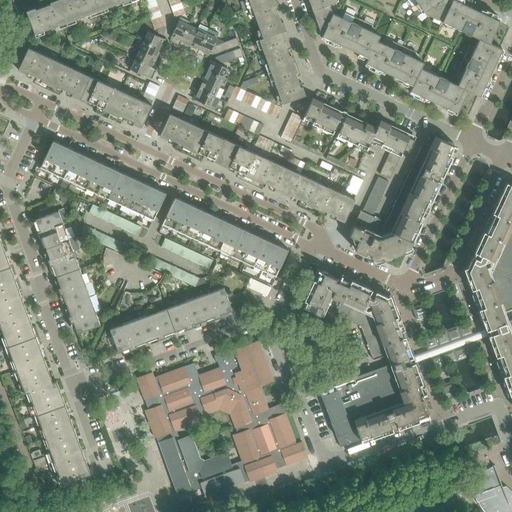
[(67,22),(58,0),(54,0),(50,2),(50,3),(35,9),(35,7),(26,10),(34,34),(67,22)]
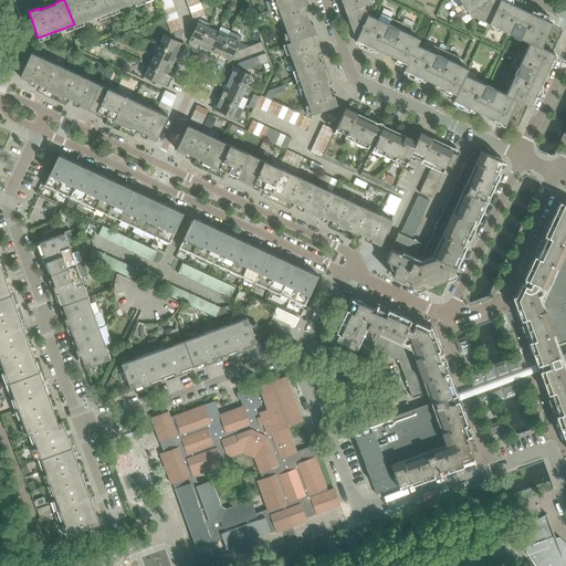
[(108,11),(104,0),(64,0),(74,24),(108,11)]
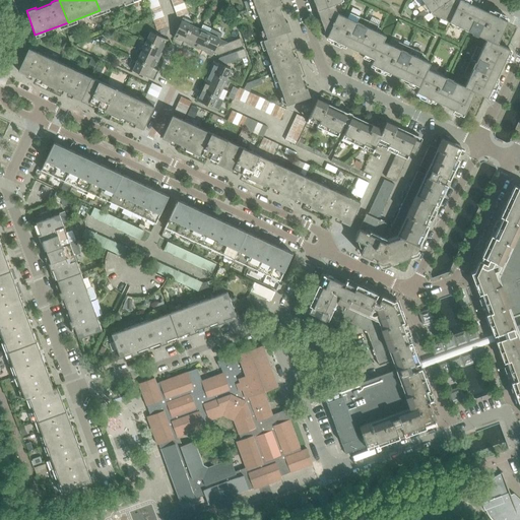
[(128,0),(95,0),(100,10),(128,0)]
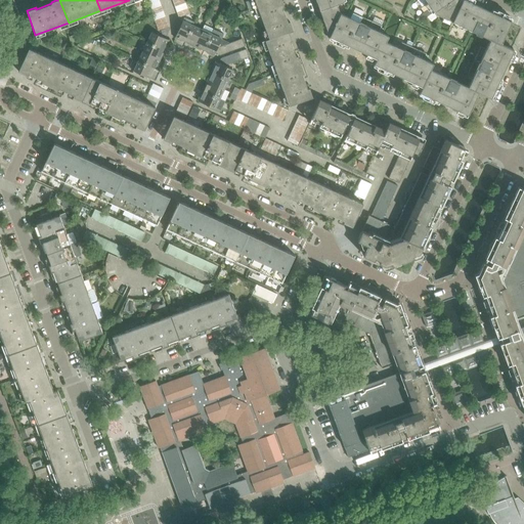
[(159,0),(148,4),(150,9),(161,6),(159,0)]
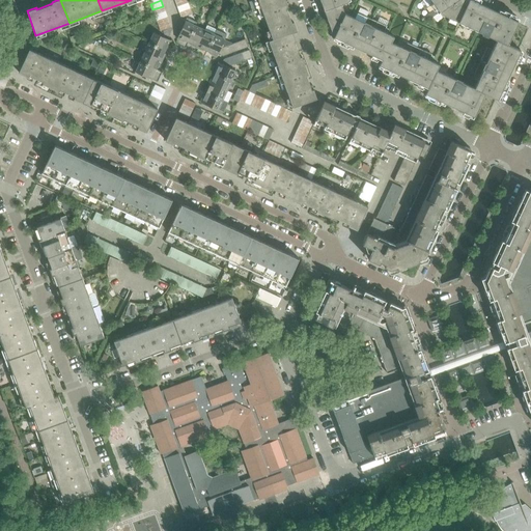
[(291,23),(288,12),(286,7),(287,6),(285,0),(278,0),(260,7),(272,39),(292,33),(297,31),(294,22),(291,23)]
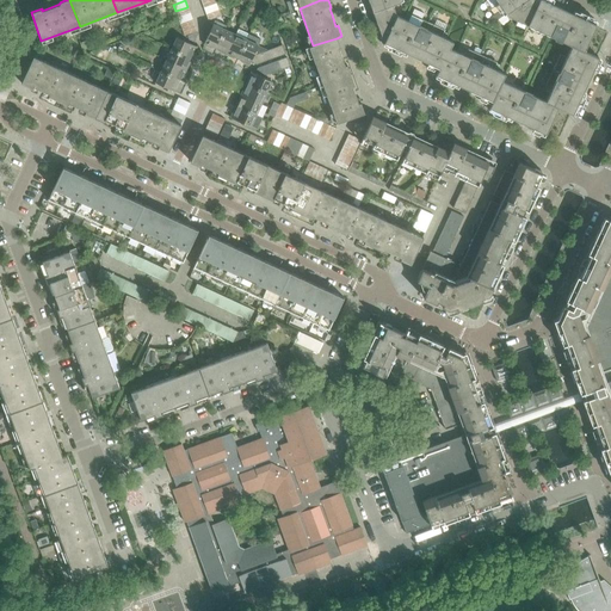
[(399,0),(368,0),(372,12),(393,5),(401,2),(399,0)]
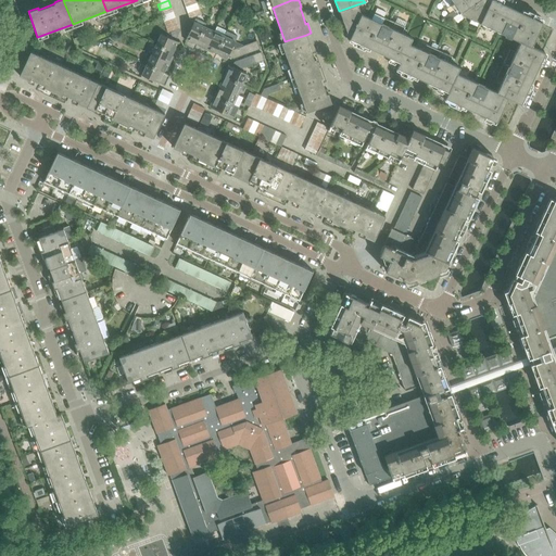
[(478,0),(451,0),(459,13),(478,0)]
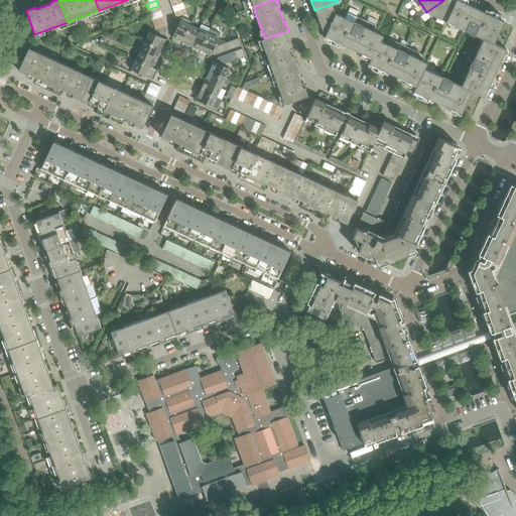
[(445,22),(455,1),(454,0),(443,0),(426,12),(428,14),(445,22)]
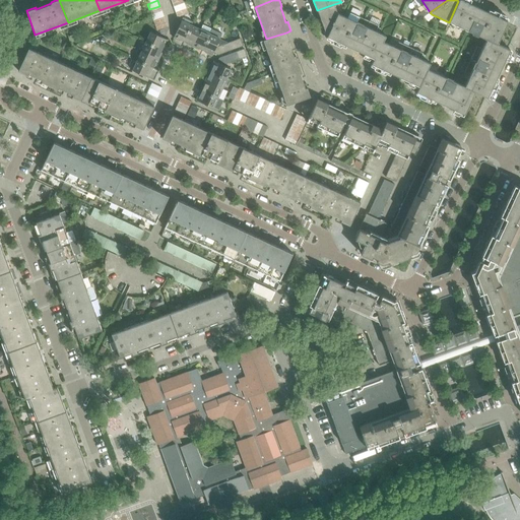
[(497,44),(507,22),(508,21),(461,0),(458,0),(458,1),(449,22),(485,39),(497,44)]
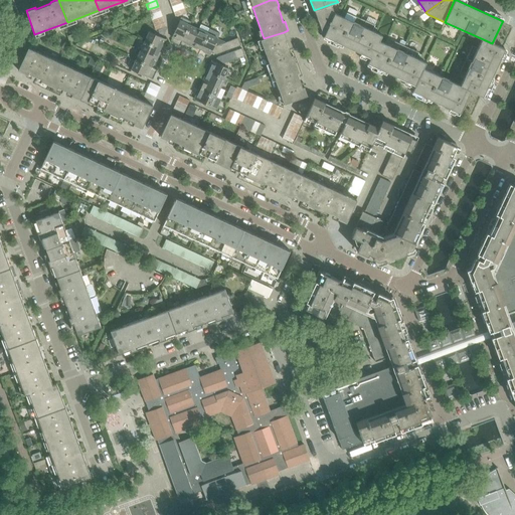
[(182,3),(172,7),(173,12),(184,8),(182,3)]
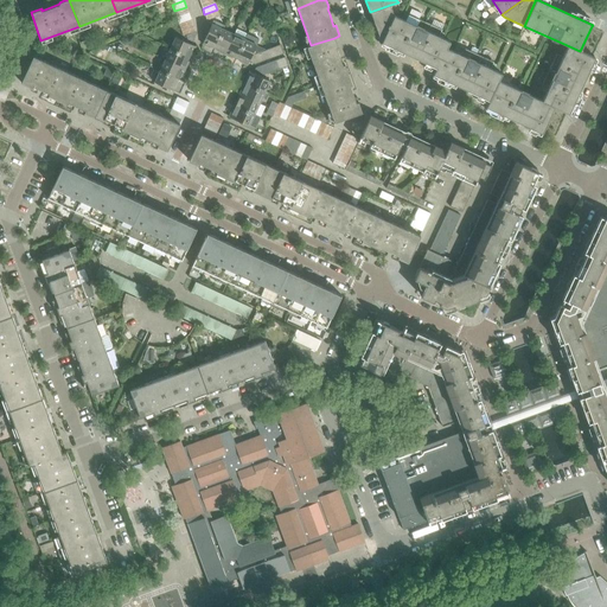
[(382,43),(394,16),(390,5),(370,12),(382,43)]
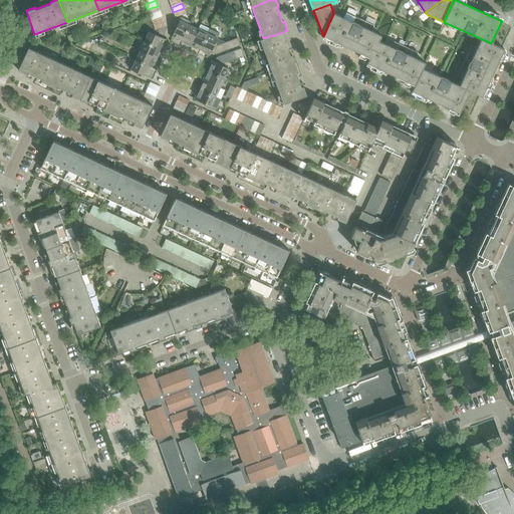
[(158,6),(148,9),(150,15),(160,11),(158,6)]
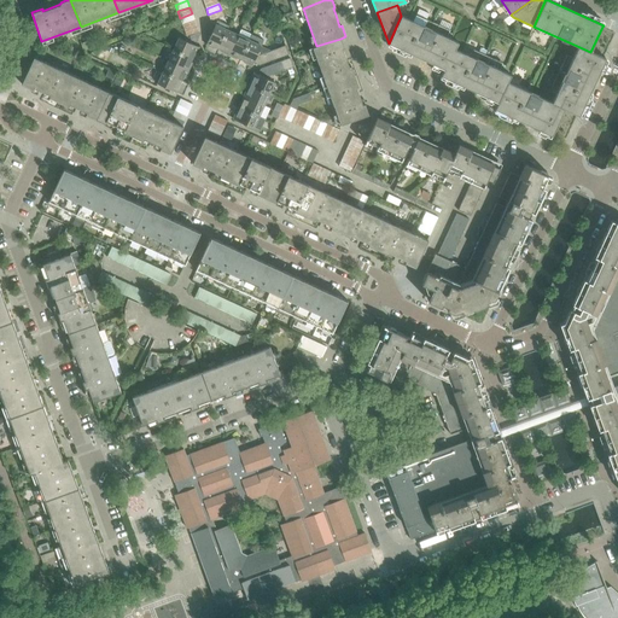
[(223,16),(221,10),(208,15),(210,21),(223,16)]
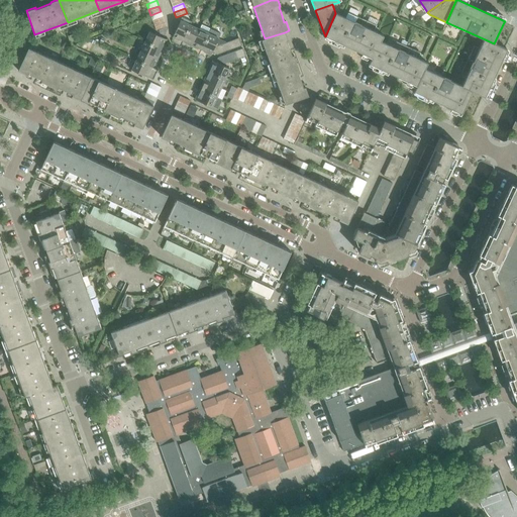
[(161,11),(150,15),(152,20),(163,16),(161,11)]
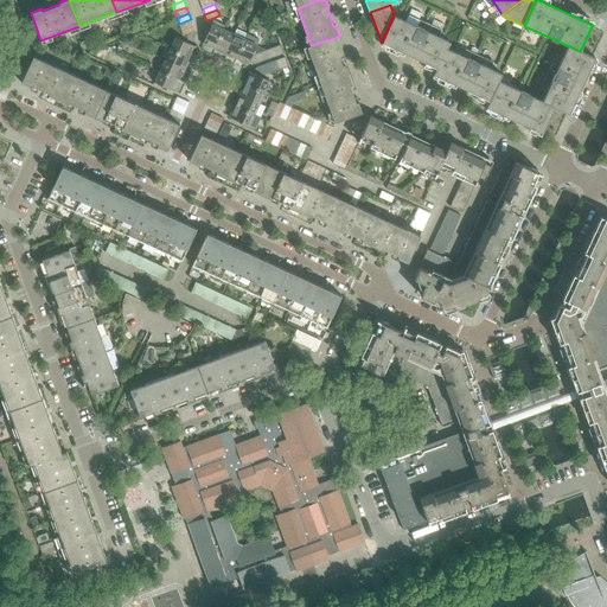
[(449,42),(442,38),(439,37),(441,30),(409,16),(407,21),(394,16),(382,43),(436,68),(446,48),(446,49),(449,42)]
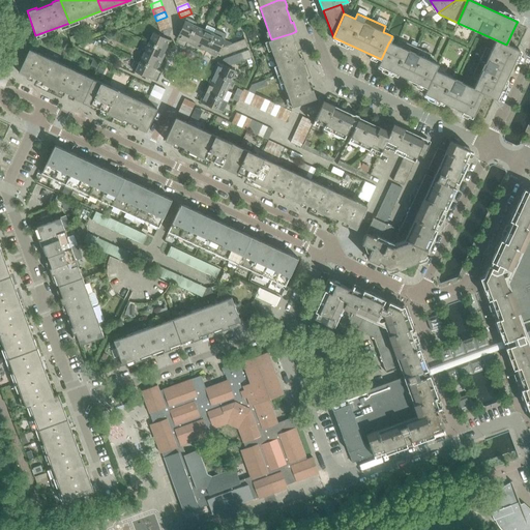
[(167,17),(156,21),(158,26),(169,22),(167,17)]
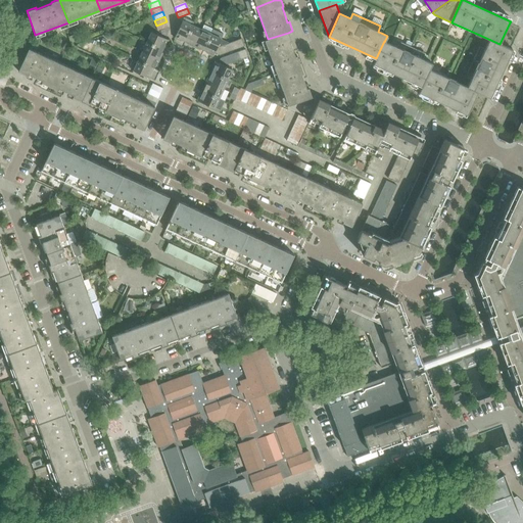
[(184,41),(191,26),(182,20),(181,24),(174,38),(182,41),(182,40),(184,41)]
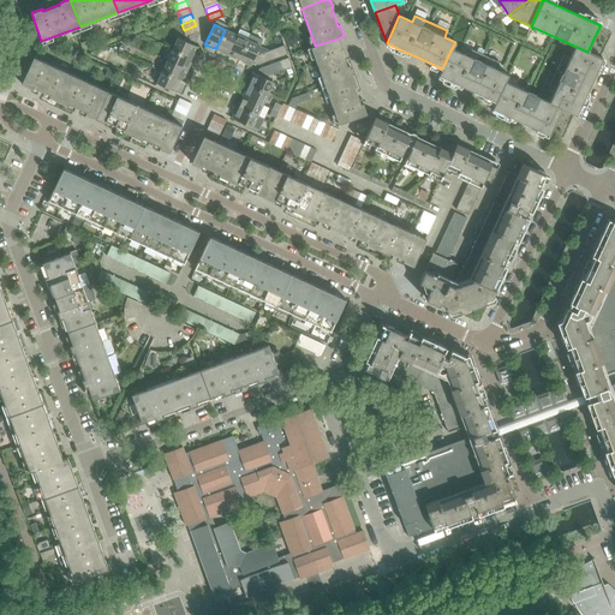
[(196,25),(184,30),(186,36),(198,33),(196,25)]
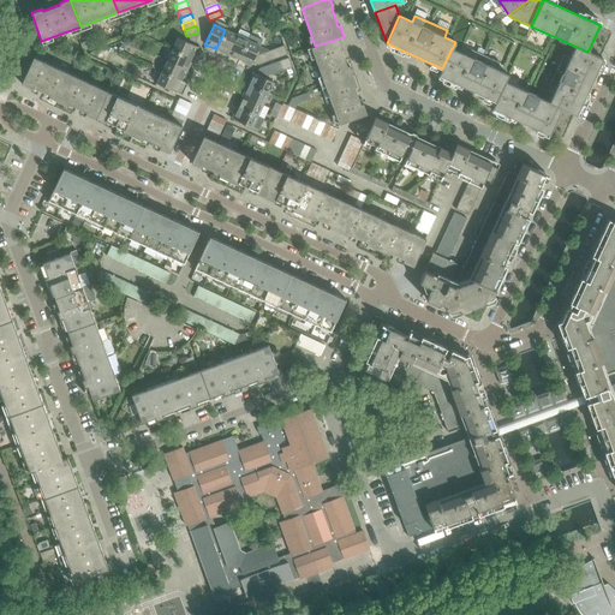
[(227,55),(237,35),(225,30),(216,48),(221,51),(221,52),(227,55)]
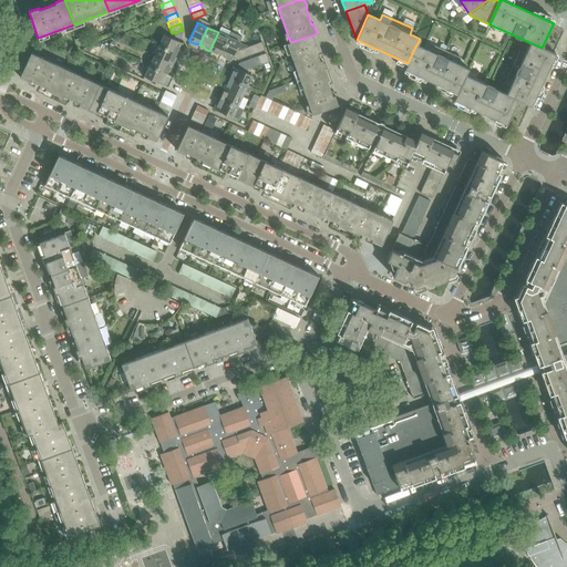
[(220,54),(229,38),(228,37),(230,32),(222,28),(219,32),(218,32),(209,51),(217,54),(218,52),(220,54)]
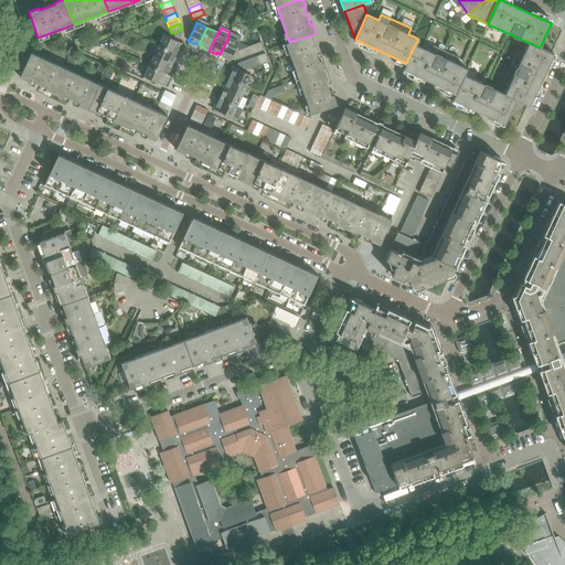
[(179,51),(182,43),(179,42),(163,34),(158,45),(176,53),(177,51),(179,51)]
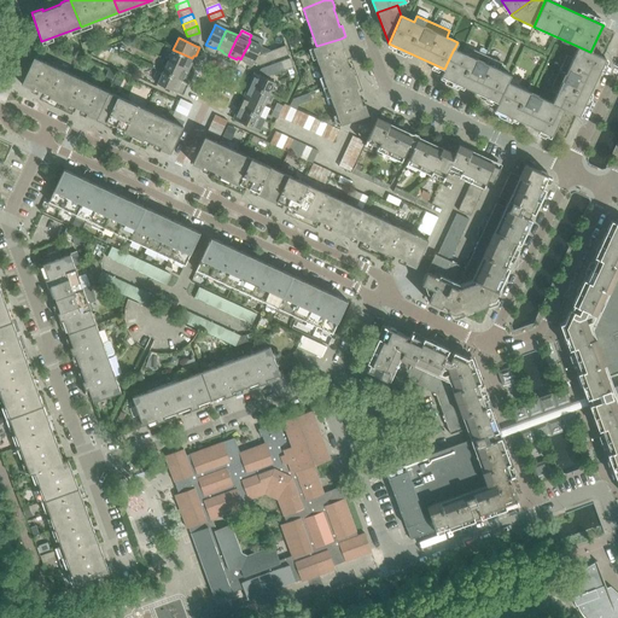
[(349,66),(347,60),(342,48),(344,48),(340,39),(316,46),(313,48),(326,87),(355,76),(351,66),(349,66)]
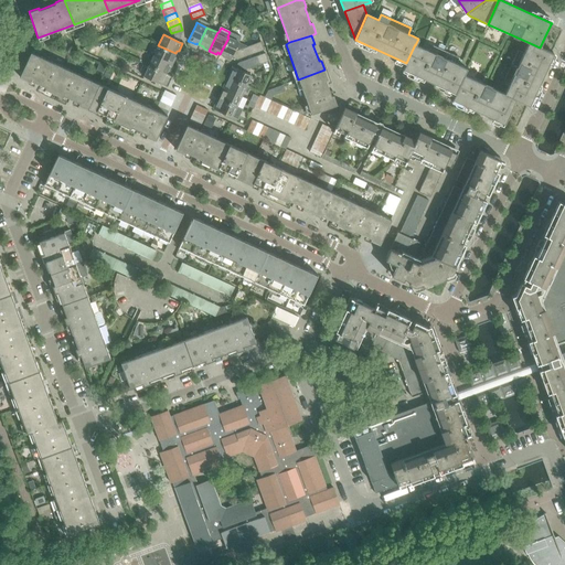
[(264,50),(260,42),(237,50),(235,50),(238,42),(228,38),(220,54),(224,55),(223,57),(231,61),(232,57),(236,60),(264,50)]
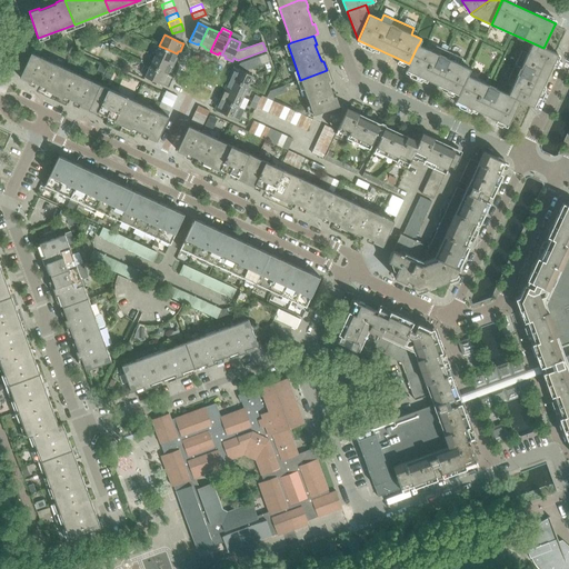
[(533,107),(553,63),(558,55),(543,48),(531,42),(527,52),(520,50),(506,81),(512,85),(508,95),(519,100),(533,107)]
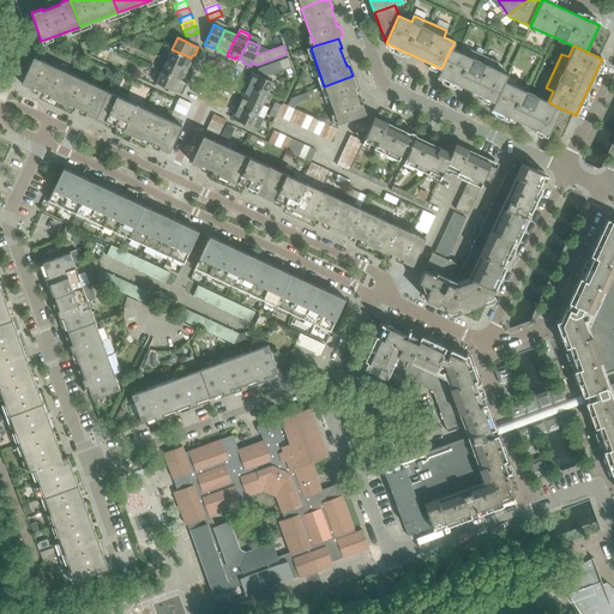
[(507,74),(500,71),(480,61),(482,55),(465,47),(462,54),(451,49),(451,48),(441,68),(438,76),(494,102),(504,82),(507,74)]
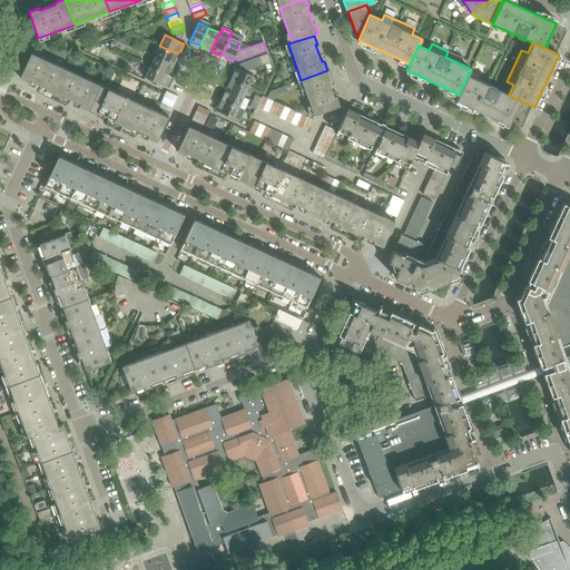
[(176,57),(177,53),(159,46),(155,56),(175,65),(177,58),(176,57)]
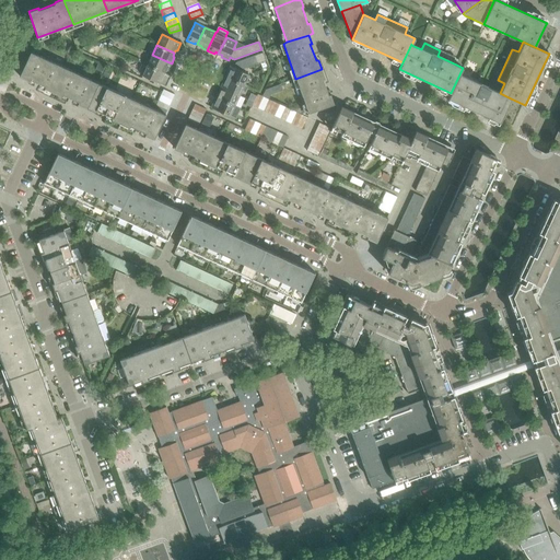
[(54,92),(65,68),(31,51),(20,77),(28,81),(30,79),(45,86),(44,88),(54,92)]
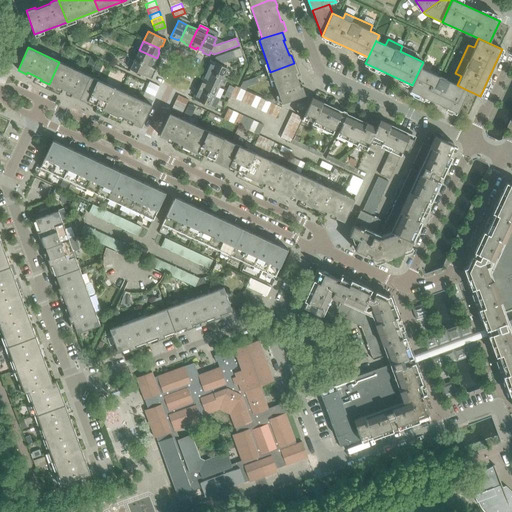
[(222,78),(227,68),(221,65),(221,64),(243,56),(240,48),(215,57),(213,62),(210,60),(207,67),(208,68),(207,71),(222,78)]
